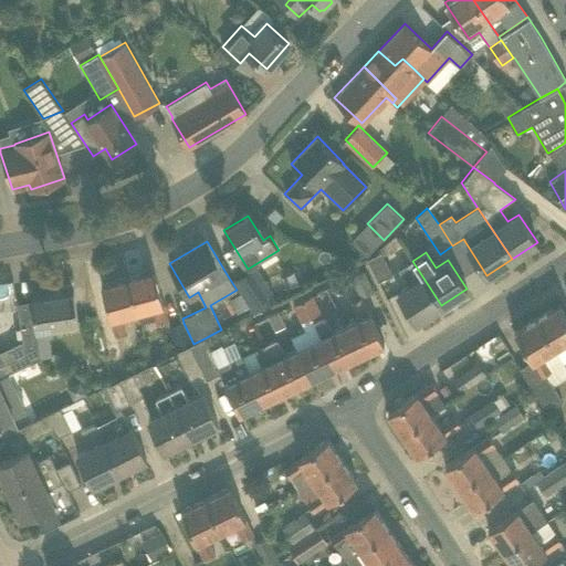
[(392,275),(381,253),(368,260),(378,282),(392,275)]
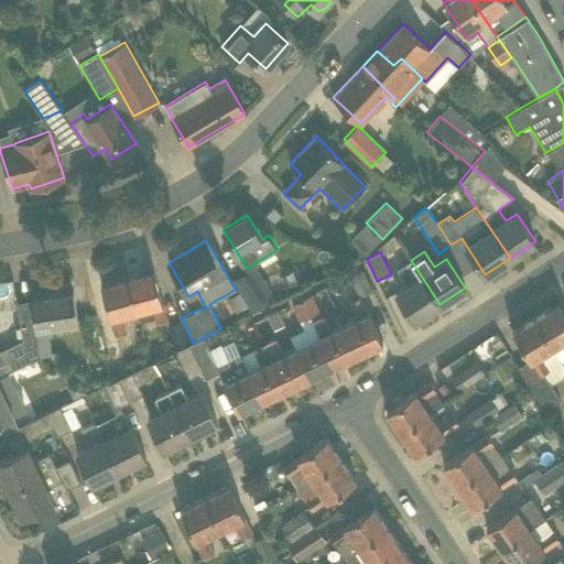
[(398,269),(408,284),(396,291),(415,321),(440,304),(411,260),(398,269)]
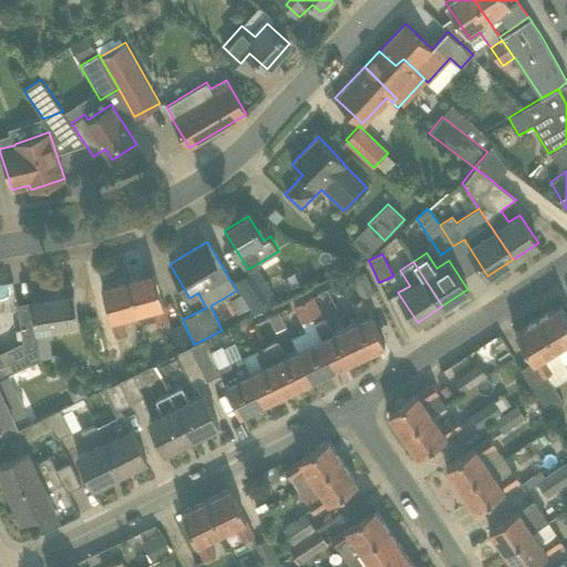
[(154,270),(127,277),(137,312),(152,308),(157,327),(168,323),(154,270)]
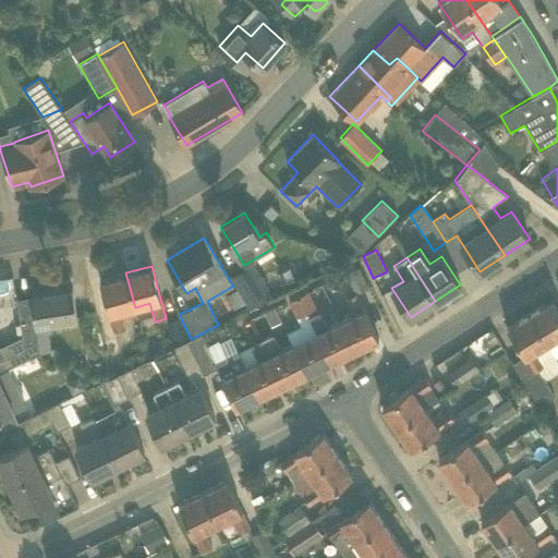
[(346,274),(355,294),(368,287),(359,267),(346,274)]
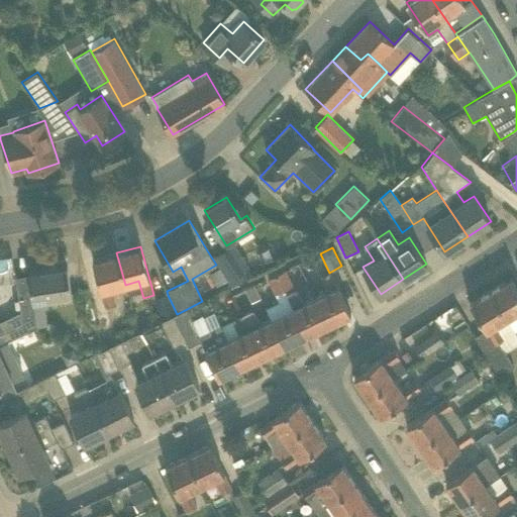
[(241,275),(226,248),(213,256),(218,265),(226,278),(228,283),(241,275)]
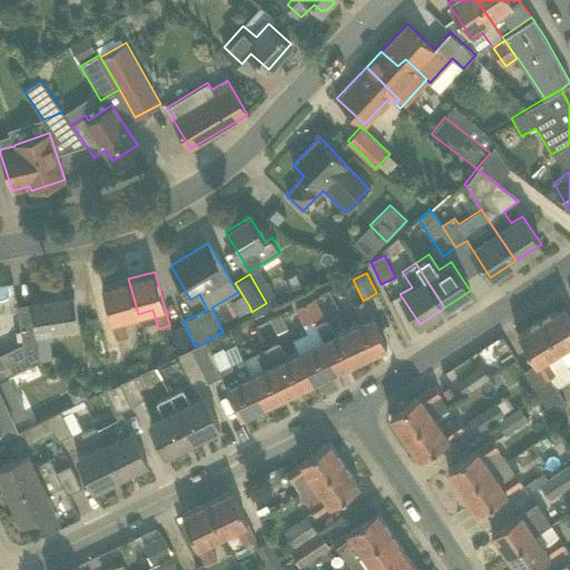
[(124,318),(138,314),(128,278),(101,286),(117,340),(128,336),(124,318)]
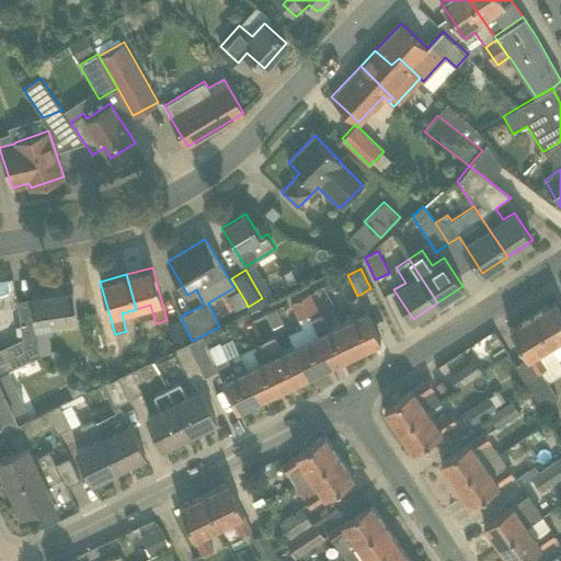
[(226,295),(233,308),(245,301),(237,287),(226,295)]
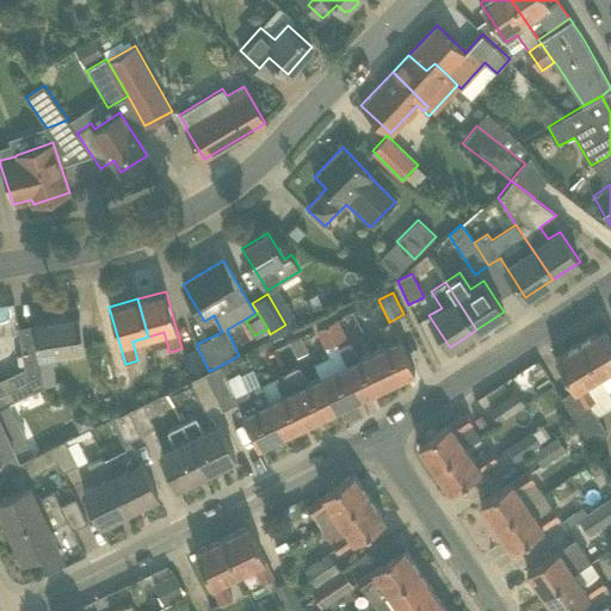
[(80,316),(35,323),(39,355),(85,347),(80,316)]
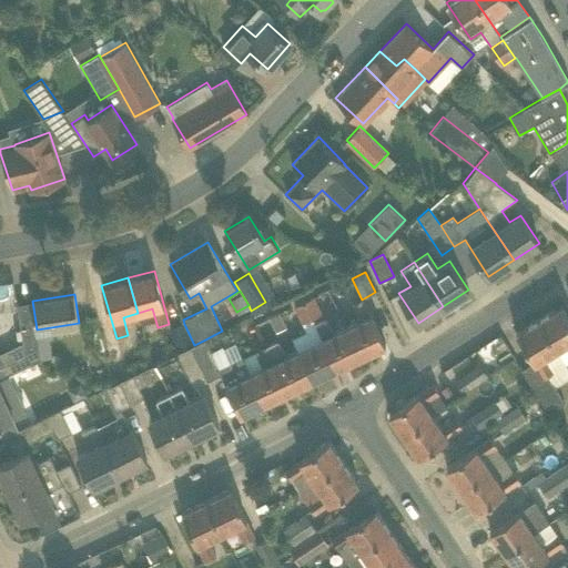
[(304,301),(312,318),(322,314),(314,296),(304,301)]
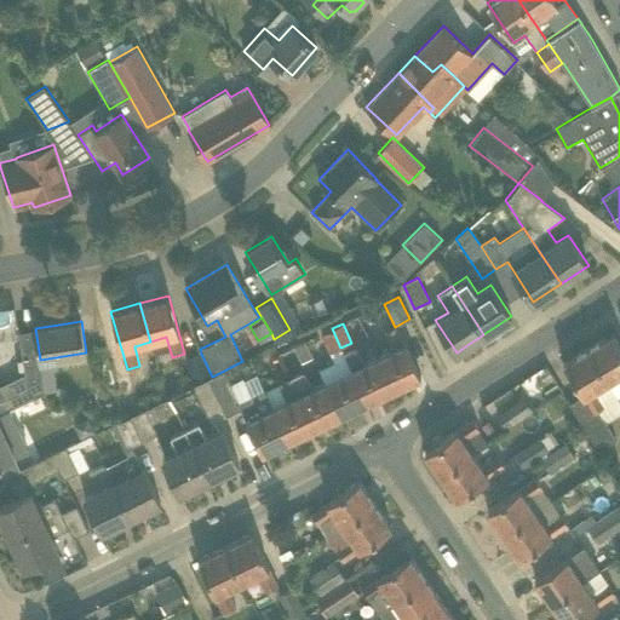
[(395,350),(379,357),(394,389),(420,375),(396,326),(386,332),(395,350)]
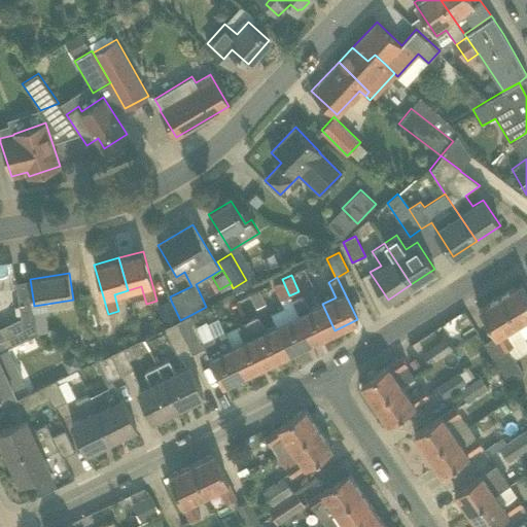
[(37,327),(34,306),(30,279),(29,279),(29,280),(15,282),(23,329),(37,327)]
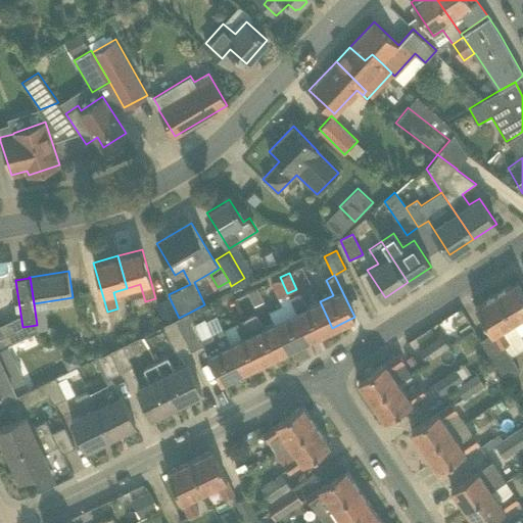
[(287,293),(280,277),(272,281),(279,297),(287,293)]
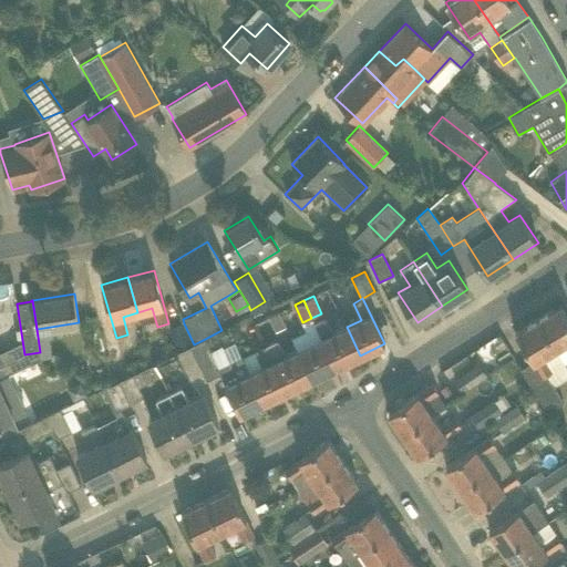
[(566,317),(559,305),(537,318),(556,349),(566,341),(566,317)]
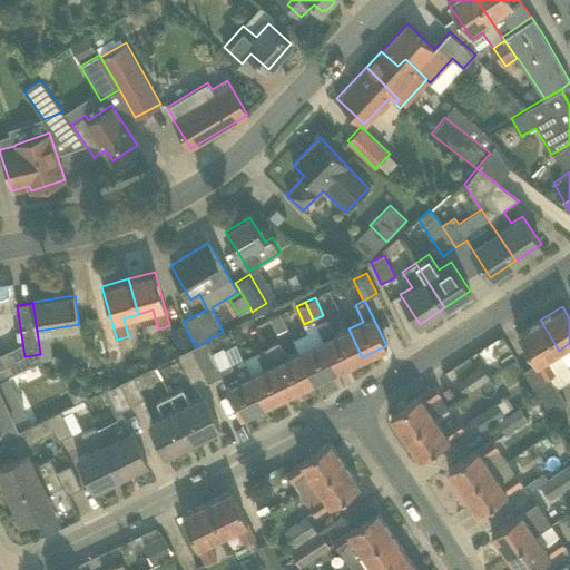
[(362,357),(349,328),(335,335),(327,317),(316,323),(324,341),(337,370),(362,357)]
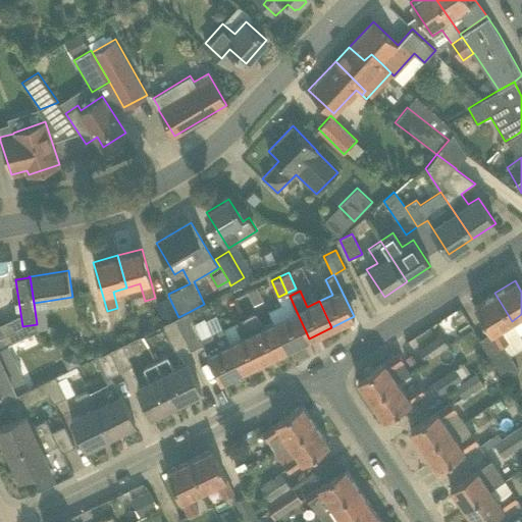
[(507,342),(500,328),(512,321),(494,293),(474,306),(490,332),(499,347),(507,342)]
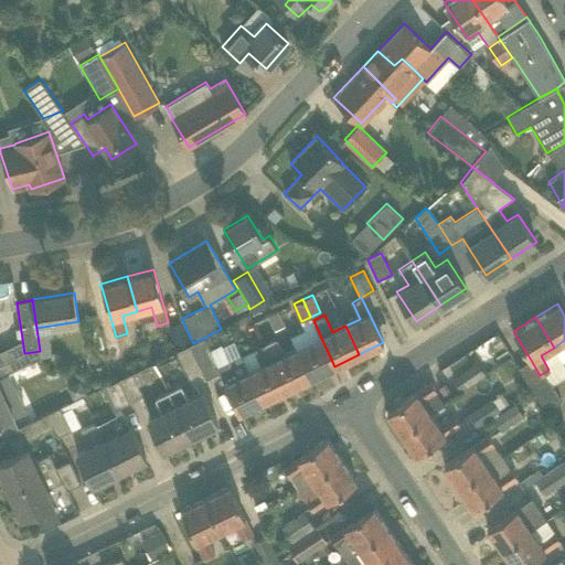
[(191,344),(183,322),(169,327),(177,349),(191,344)]
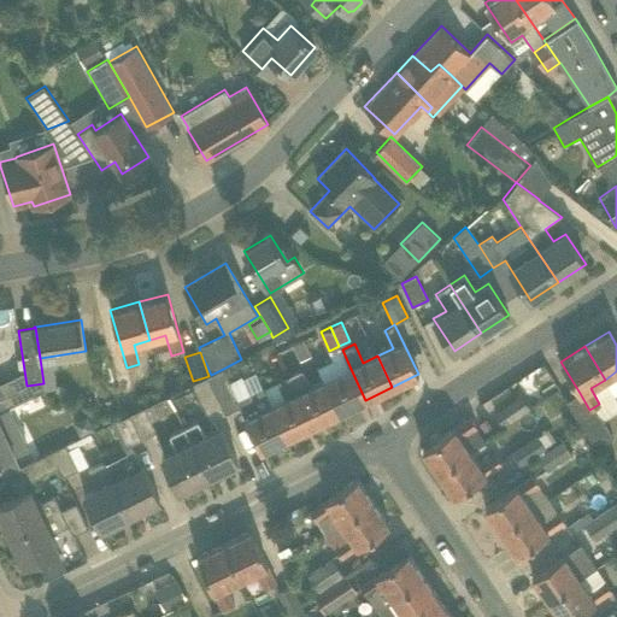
[(223,369),(211,375),(212,375),(209,376),(205,377),(224,415),(240,407),(260,451),(288,438),(272,406),(263,387),(239,399),(223,369)]
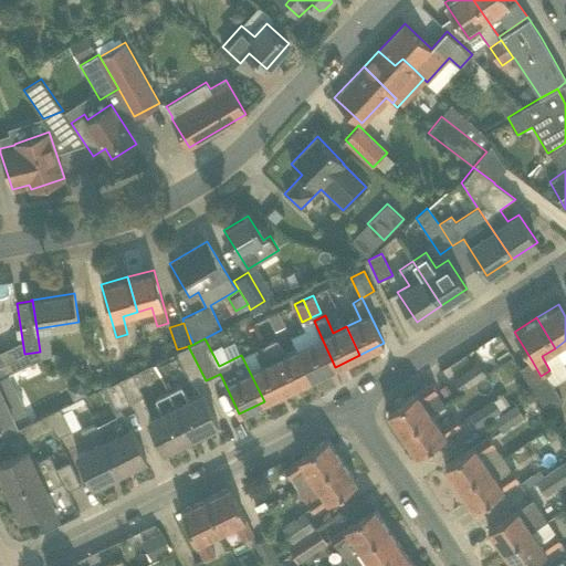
[(312,378),(335,367),(322,338),(299,349),(312,378)]
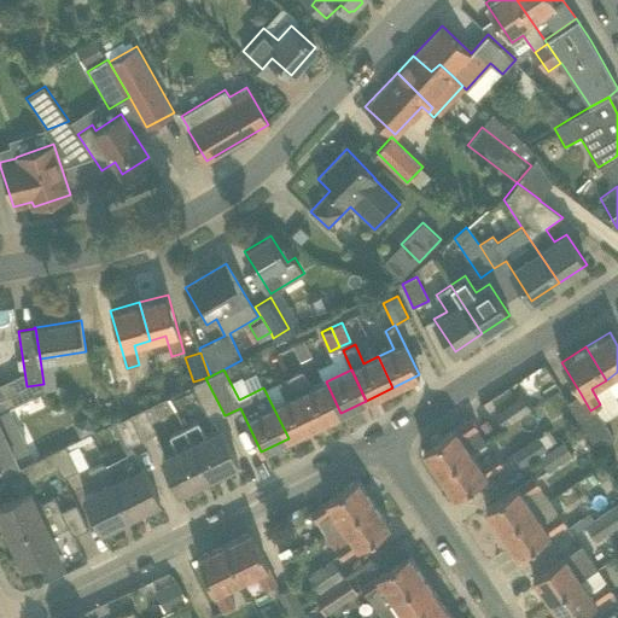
[(326,382),(312,389),(303,371),(290,377),(314,426),(340,413),(326,382)]
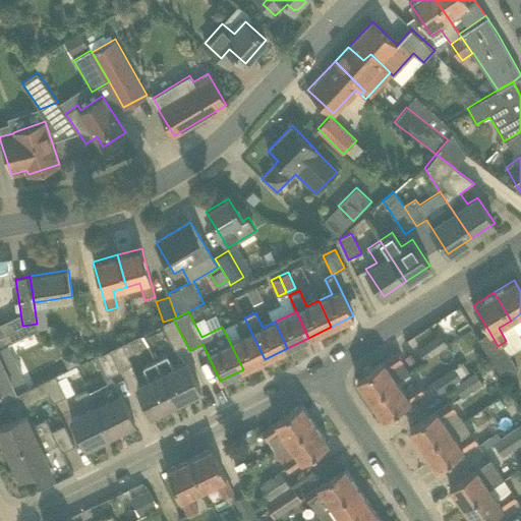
[(243,369),(265,359),(244,317),(233,323),(240,338),(230,343),(243,369)]
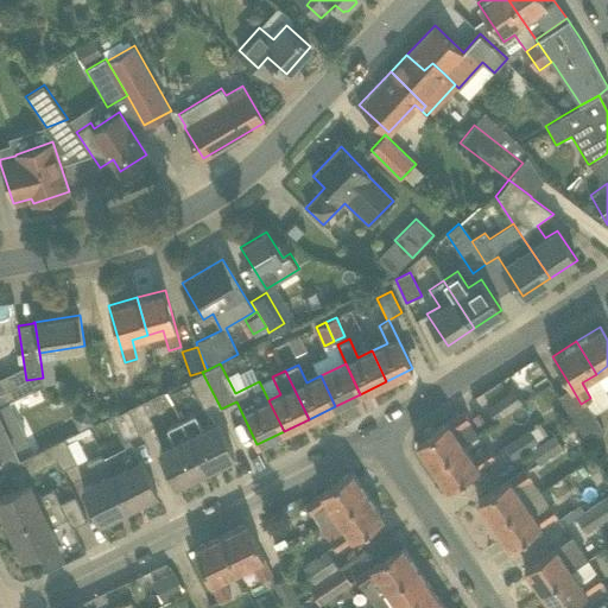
[(207,416),(221,409),(202,372),(189,379),(207,416)]
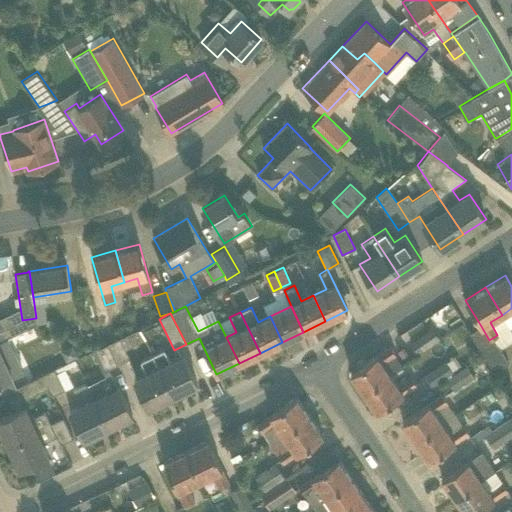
[(10,327),(14,335),(37,324),(36,318),(22,320),(5,328),(10,327)]
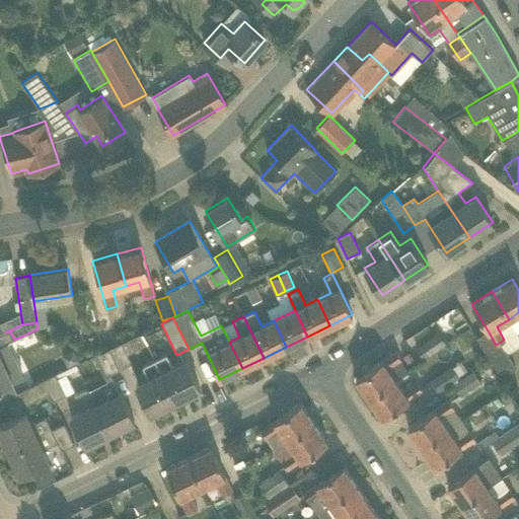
[(0,357),(0,346),(14,340),(10,331),(5,332),(0,335),(0,388),(12,383),(0,357)]
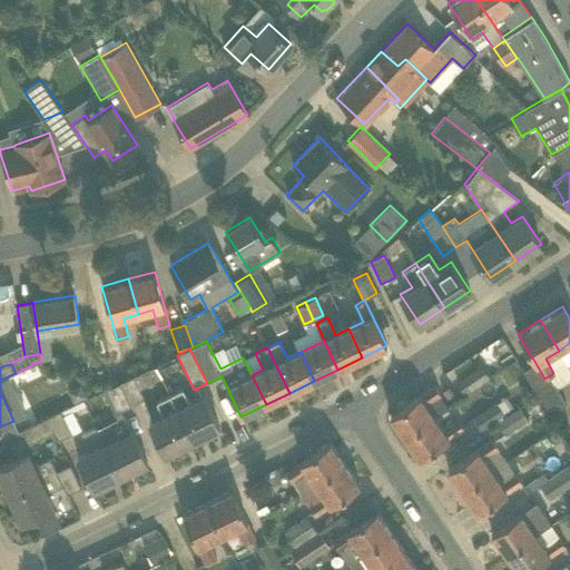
[(481,365),(457,382),(464,394),(490,377),(481,365)]
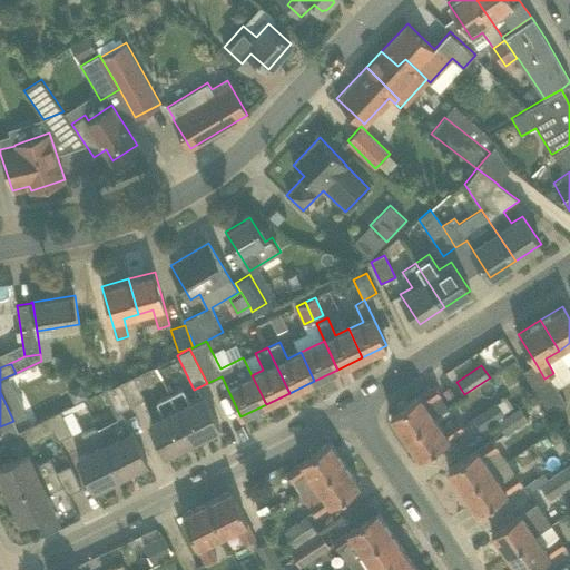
[(154,366),(118,384),(128,406),(145,399),(140,387),(160,379),(154,366)]
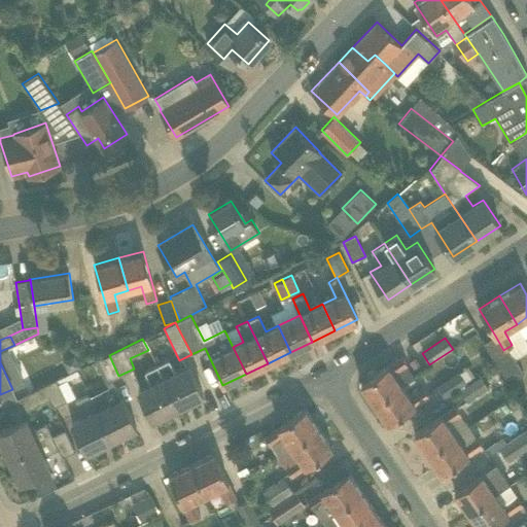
[(508,383),(523,374),(511,352),(496,361),(508,383)]
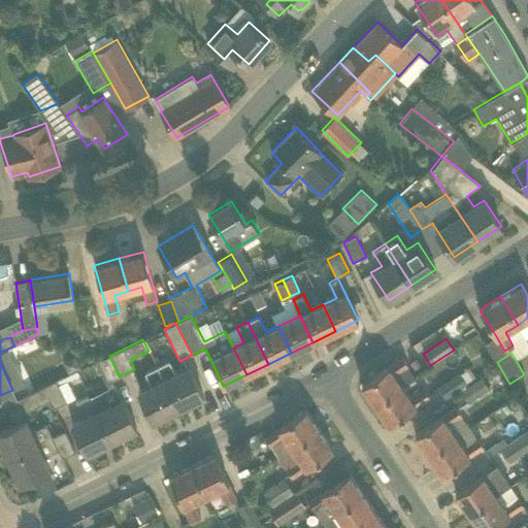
[(108,382),(119,376),(109,356),(98,361),(108,382)]
